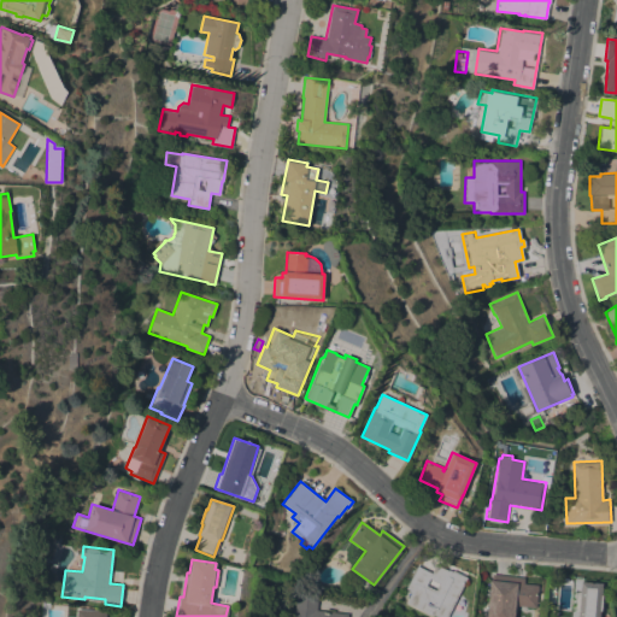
[(439,616),(432,613),(432,615),(406,603),(411,593),(409,592),(410,591),(406,588),(417,565),(432,573),(435,564),(448,570),(452,571),(453,570),(468,577),(447,616),(439,616)]
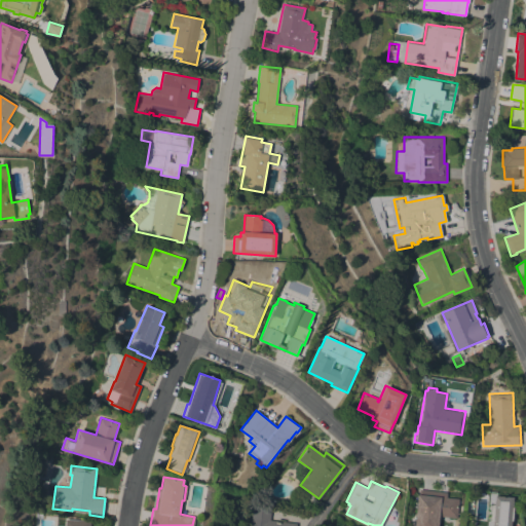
[(447,492),(446,497),(459,498),(457,518),(440,516),(438,525),(414,525),(418,495),(419,495),(419,489),(447,492)]
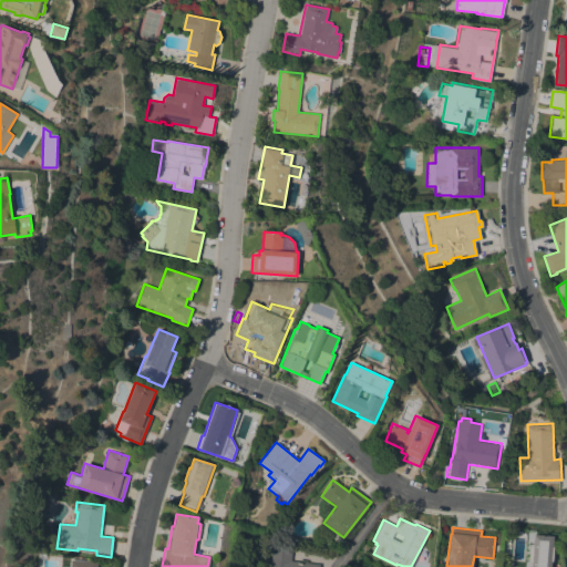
[(532,566),(534,534),(554,536),(553,546),(554,547),(553,562),(552,562),(550,566),(532,566)]
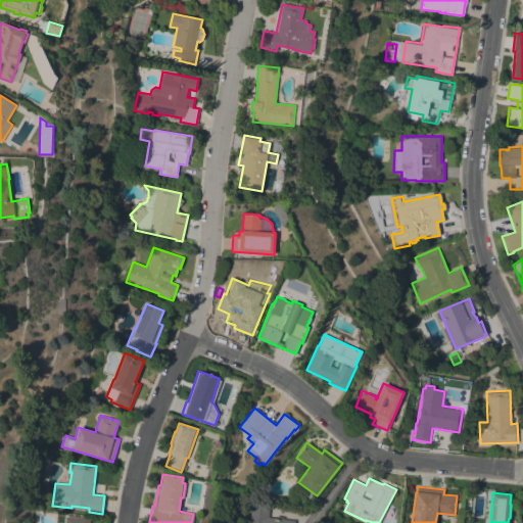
[(295,520),(294,522),(246,522),(247,518),(249,518),(251,501),(270,503),(268,517),(295,520)]
